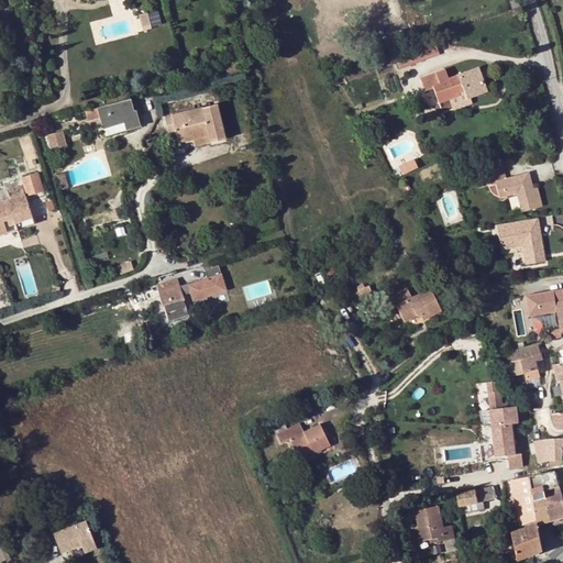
[(147,12),(139,14),(143,31),(152,29),(147,12)]
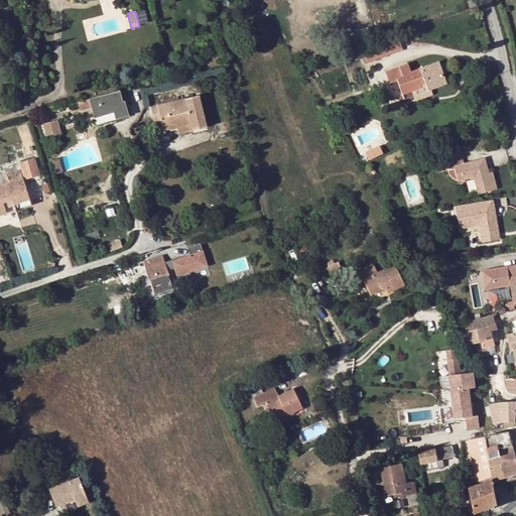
[(294,15),(291,22),(297,25),(301,18),(294,15)]
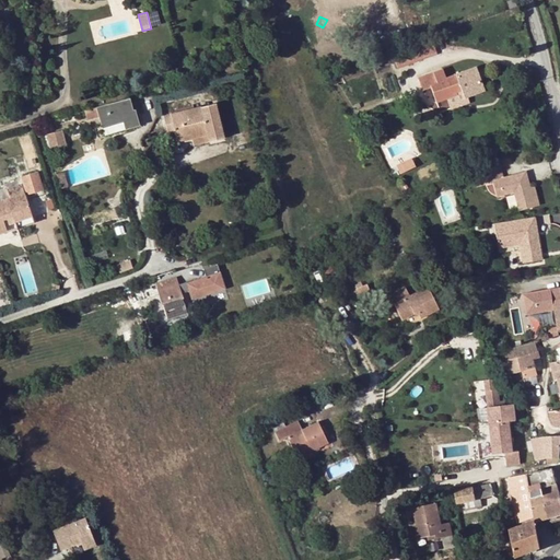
[(418,59),(418,61),(438,55),(432,41),(413,47),(413,50),(418,59)]
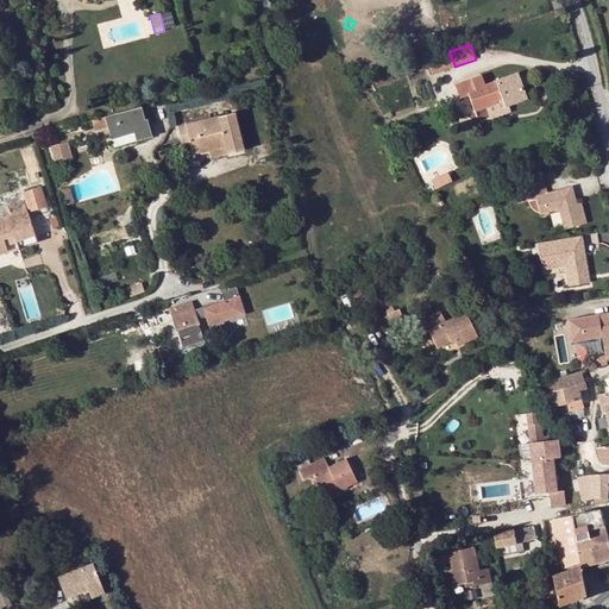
[(428,62),(432,73),(454,64),(450,55),(428,62)]
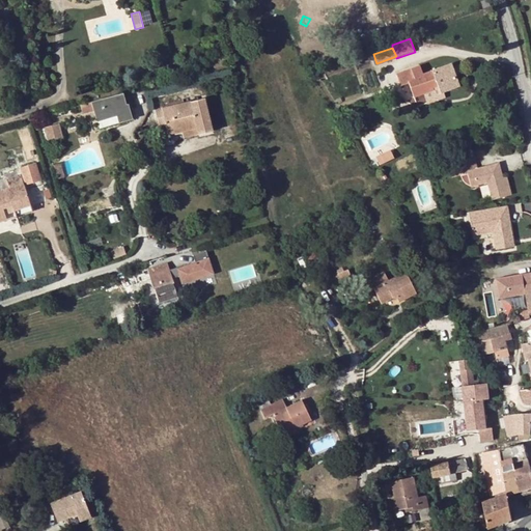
[(396,56),(376,63),(378,65),(396,58),(396,56)]
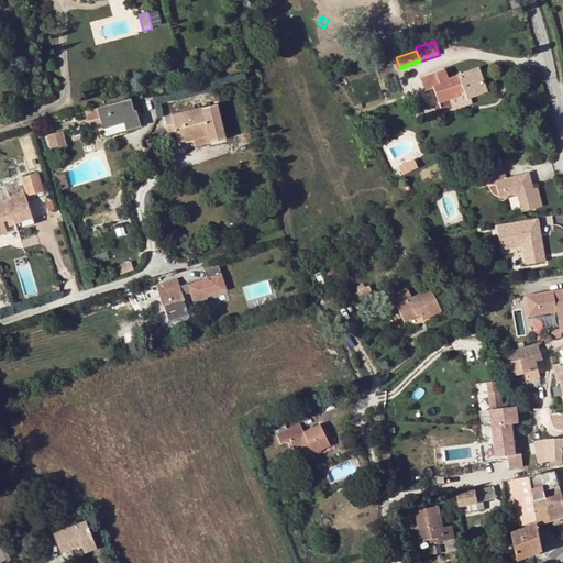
[(439,102),(450,99),(461,95),(460,92),(464,91),(467,99),(471,98),(487,91),(482,76),(476,78),(473,68),(459,74),(459,75),(449,78),(445,69),(420,78),(426,91),(433,88),(439,102)]
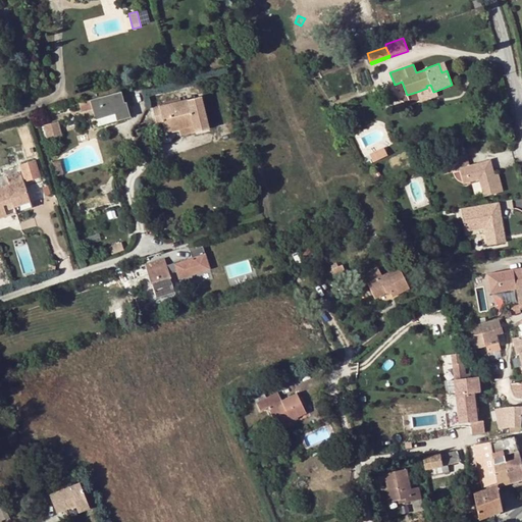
[(427,88),(417,92),(421,102),(438,96),(436,91),(433,92),(430,85),(426,86),(427,88)]
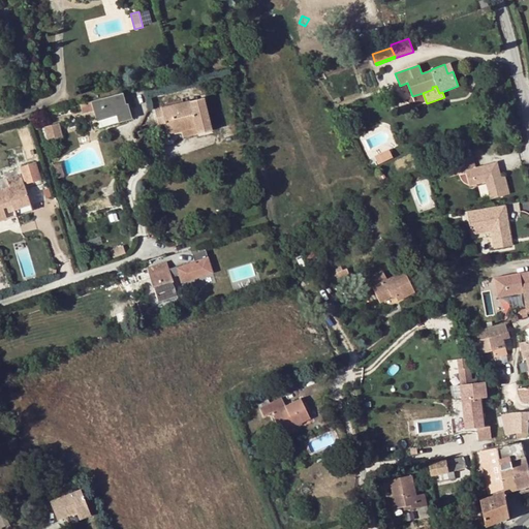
[(122,93),(91,101),(94,110),(98,127),(131,118),(127,103),(125,104),(122,93)]
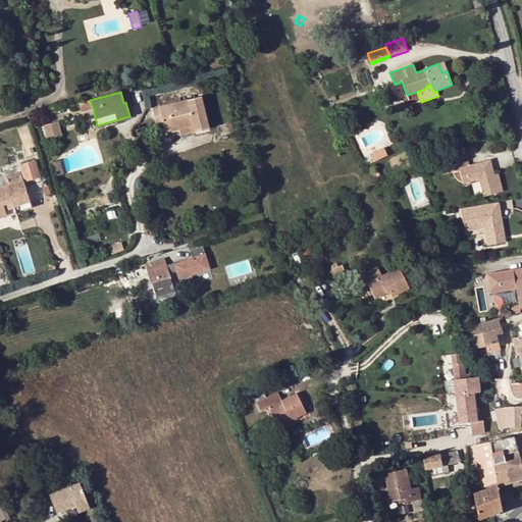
[(163,123),(164,129),(177,126),(178,129),(193,126),(195,133),(208,128),(200,96),(152,108),(156,124),(163,123)]
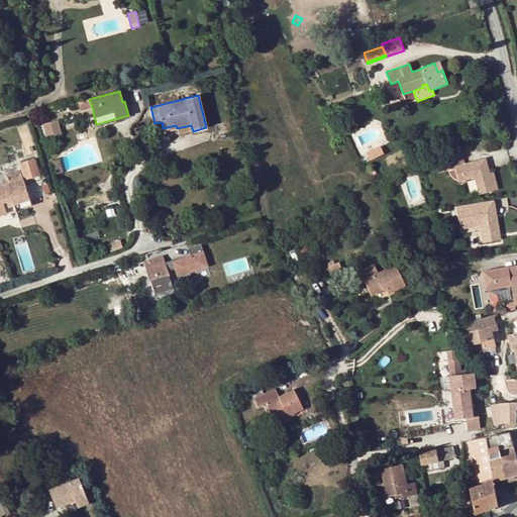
[(92,107),(89,99),(78,102),(81,110),(92,107)]
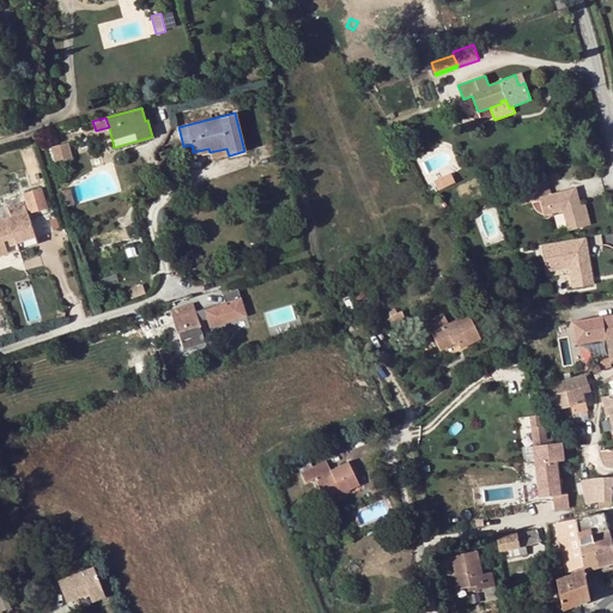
[(66,141),(50,146),(54,163),(70,159),(66,141)]
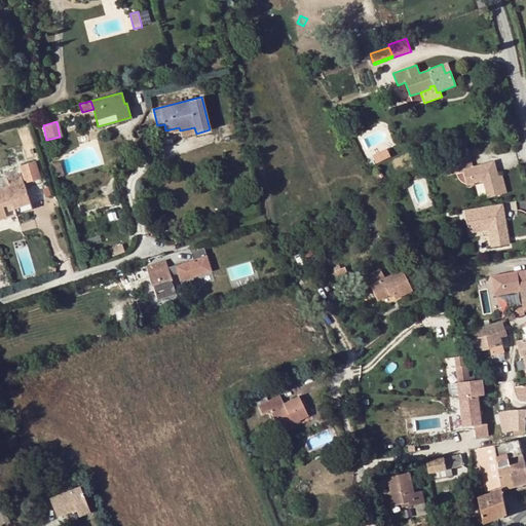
[(194,127),(180,130),(182,137),(196,134),(194,127)]
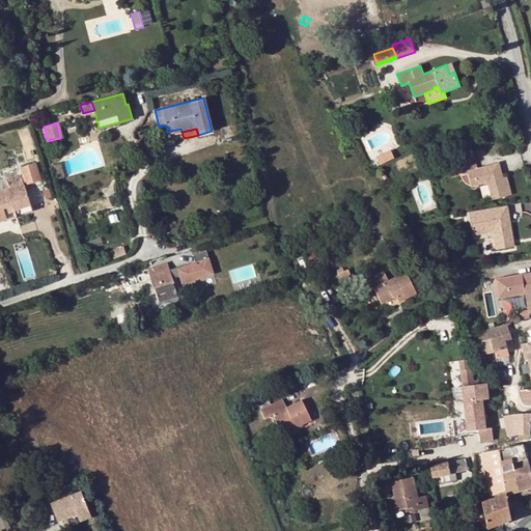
[(391,149),(376,156),(380,162),(394,157),(391,149)]
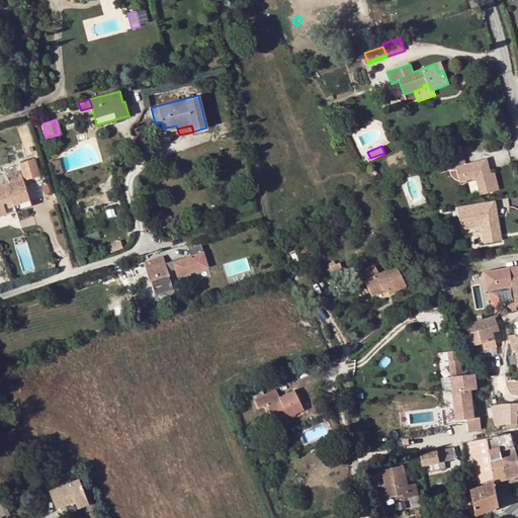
[(442,173),(449,171),(455,169),(455,167),(465,164),(461,150),(437,156),(442,173)]
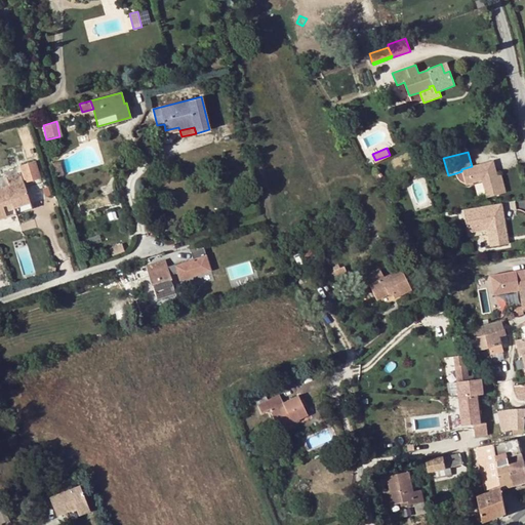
[(35,161),(21,166),(27,184),(40,178),(35,161)]
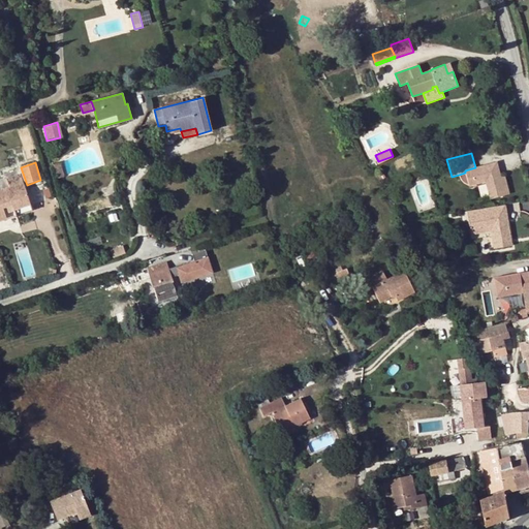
[(53,164),(58,178),(64,176),(60,162),(53,164)]
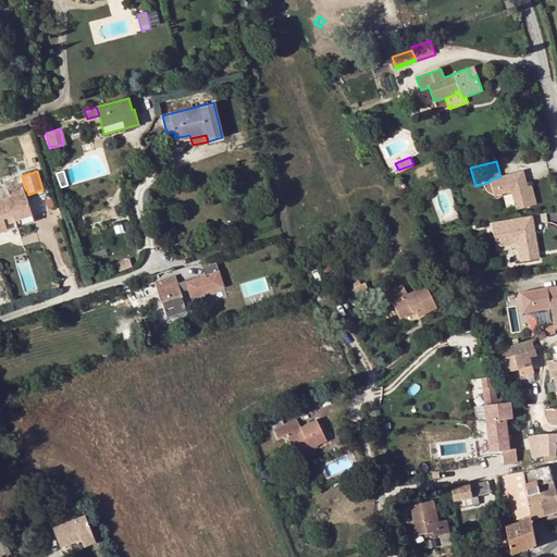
[(494,195),(502,194),(502,190),(510,188),(511,192),(517,210),(536,205),(532,185),(528,185),(523,171),(500,176),(490,180),(490,182),(483,184),(483,186),(485,189),(487,192),(491,194),(494,195)]
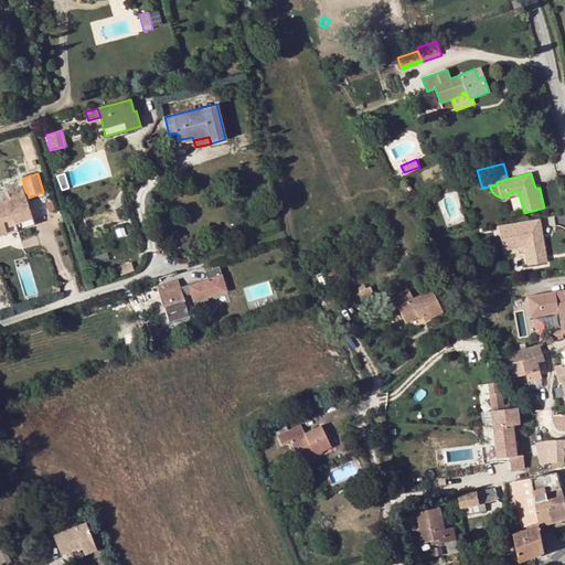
[(0,235),(7,234),(4,226),(3,223),(14,220),(16,223),(18,230),(27,227),(25,224),(33,222),(21,185),(7,190),(10,200),(0,203),(0,235)]
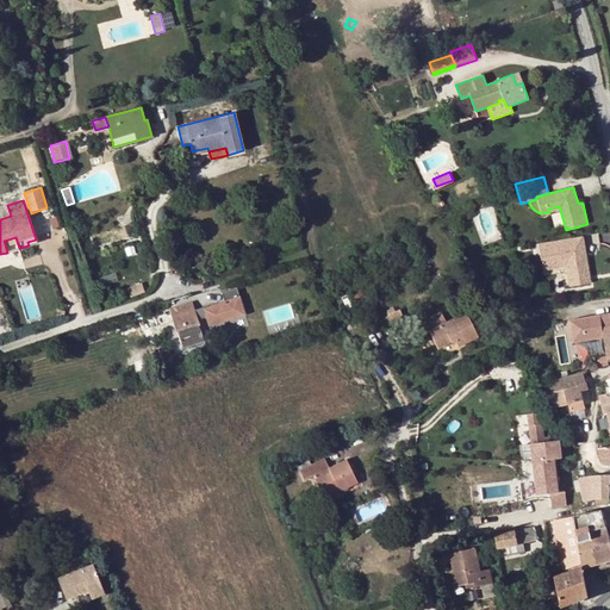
[(590,284),(582,237),(549,242),(551,254),(540,255),(541,271),(565,267),(565,263),(571,262),(572,269),(568,269),(572,287),(590,284)]
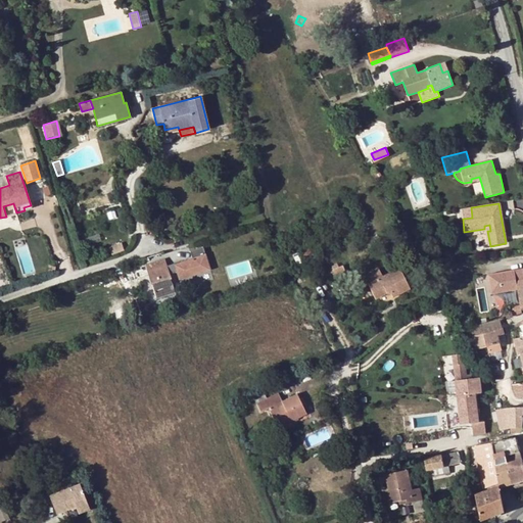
[(471,207),(461,209),(463,219),(472,218),(471,207)]
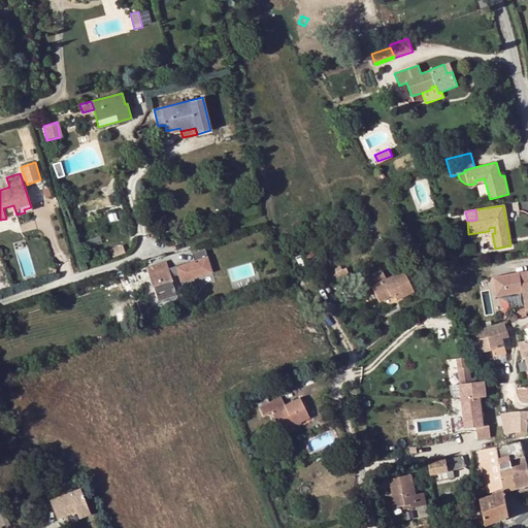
[(100,236),(85,241),(87,249),(102,243),(100,236)]
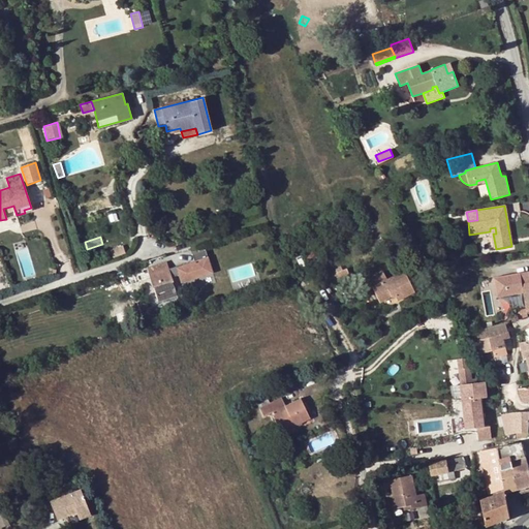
[(111,250),(114,257),(126,253),(123,246),(111,250)]
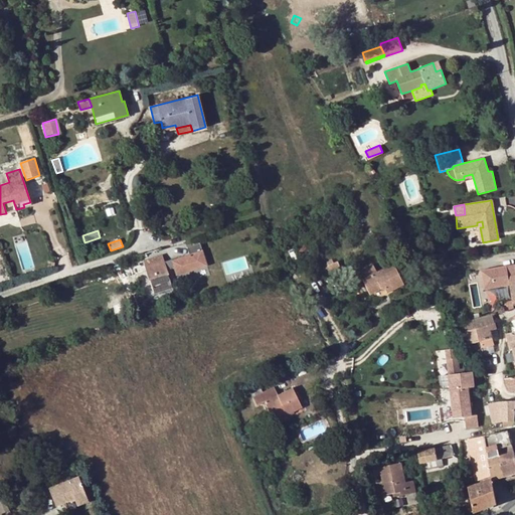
[(296,244),(300,253),(307,249),(303,241),(296,244)]
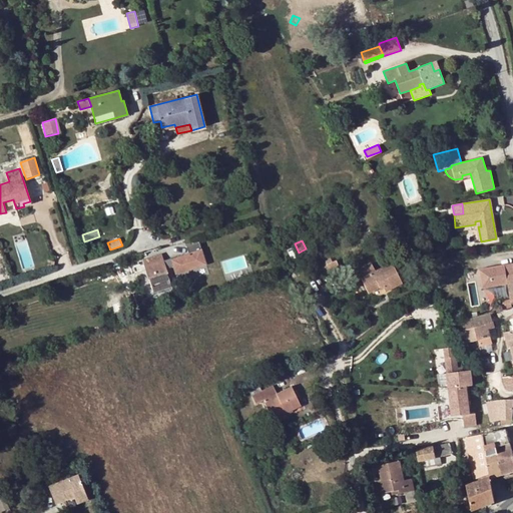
[(188,252),(162,261),(165,269),(172,267),(175,276),(205,266),(198,242),(186,246),(188,252)]
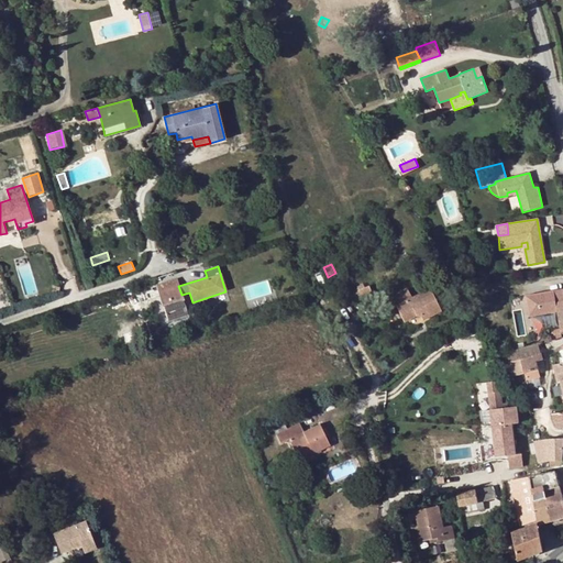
[(156,278),(158,285),(176,279),(174,273),(156,278)]
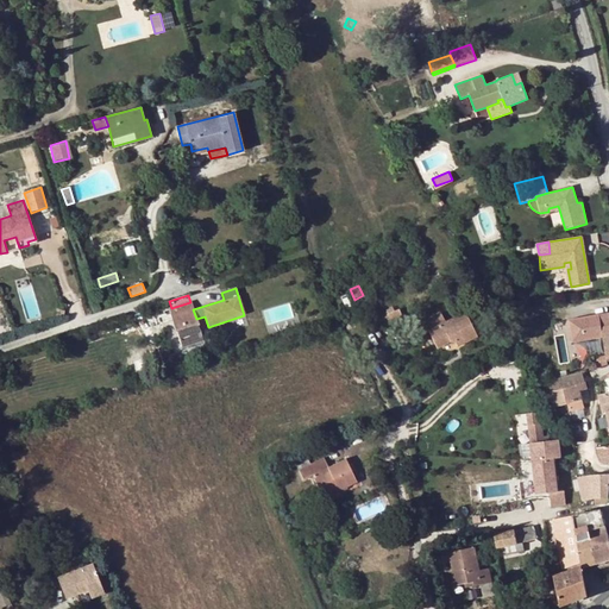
[(190,302),(171,308),(169,309),(182,347),(203,340),(196,319),(193,309),(190,302)]
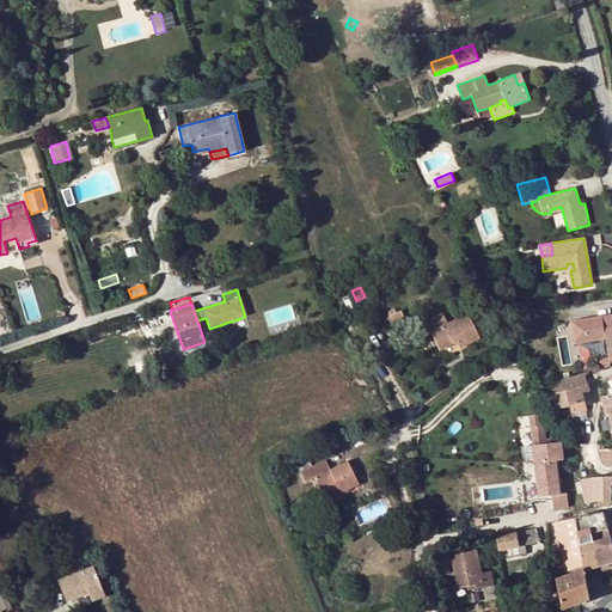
[(386,312),(392,323),(404,318),(401,312),(396,313),(395,310),(386,312)]
